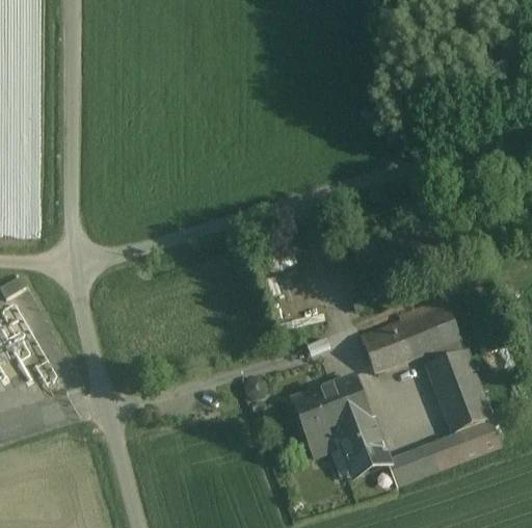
[(23,276),(0,289),(6,298),(28,287),(23,276)]
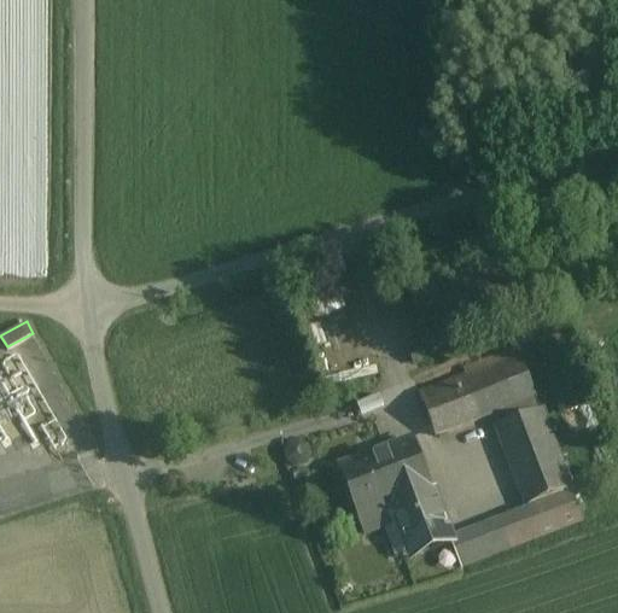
[(519,352),(419,390),(436,433),(501,408),(535,395),(519,352)]
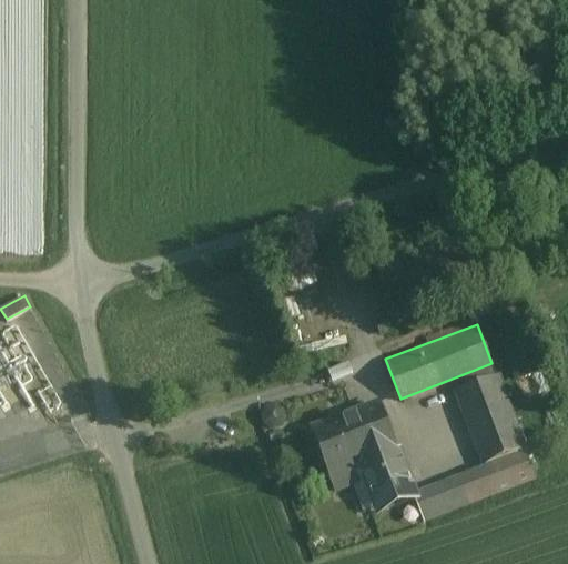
[(492,363),(460,375),(465,389),(456,392),(484,463),(525,447),(492,363)]
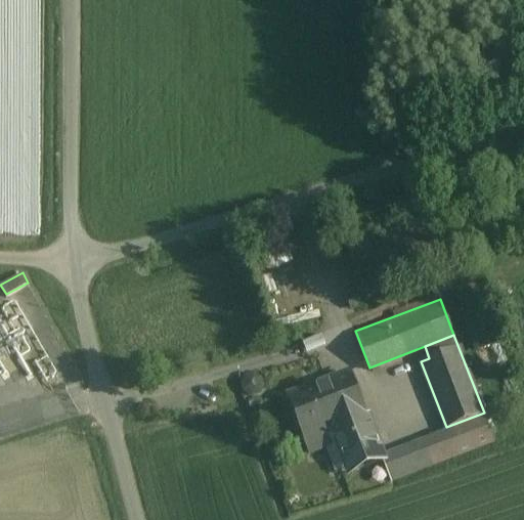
[(350,371),(288,395),(309,450),(332,442),(328,434),(335,431),(368,418),(350,371)]
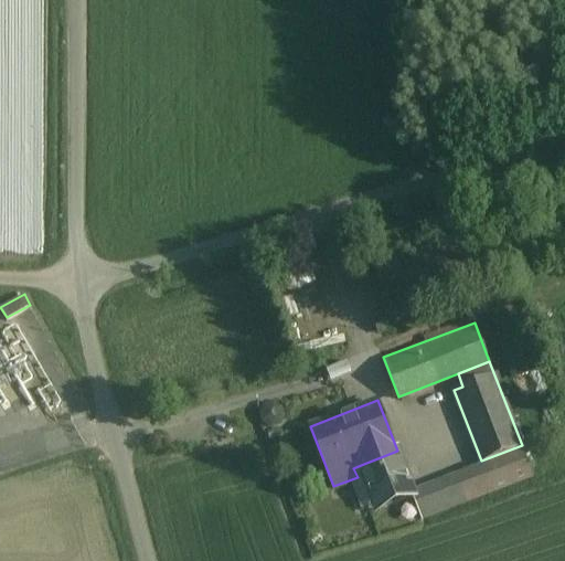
[(481,461),(412,488),(423,518),(533,475),(522,445),(481,461)]
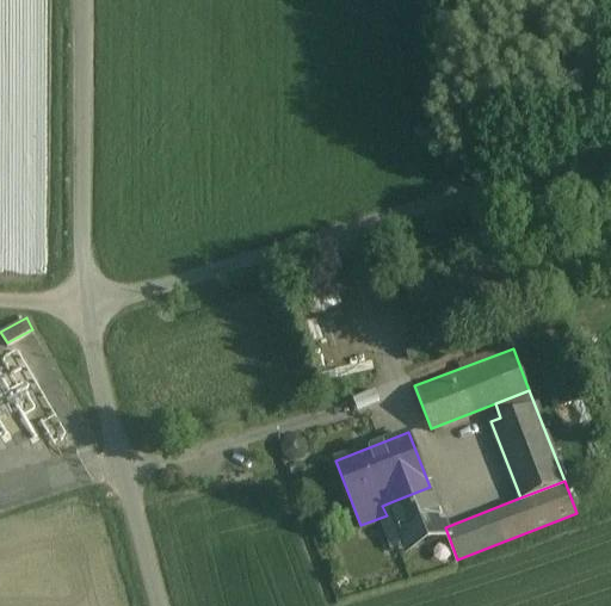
[(430,487),(390,502),(406,542),(445,527),(430,487)]
